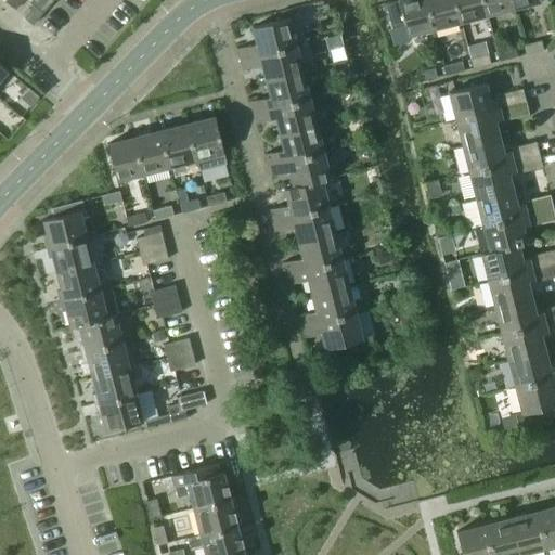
[(24,17),(33,24),(52,0),(31,0),(30,2),(34,5),(24,17)]
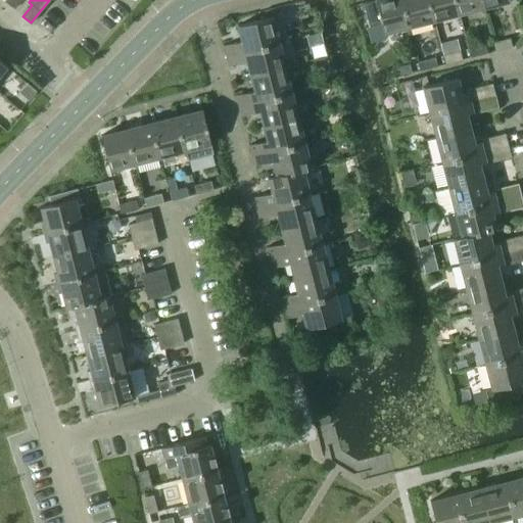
[(380,24),(383,34),(409,27),(401,0),(374,0),(363,3),(369,27),(380,24)]
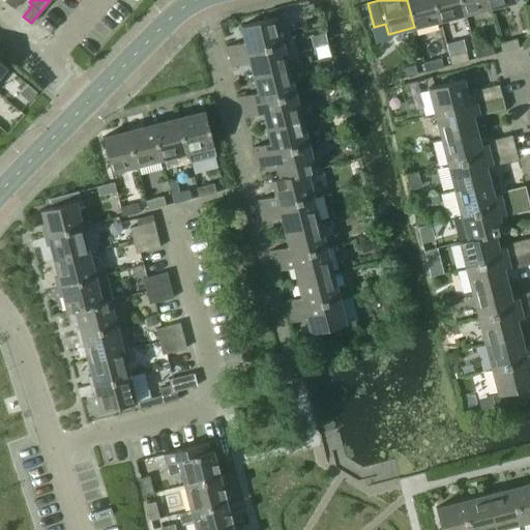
[(407,0),(414,27),(439,21),(434,0),(407,0)]
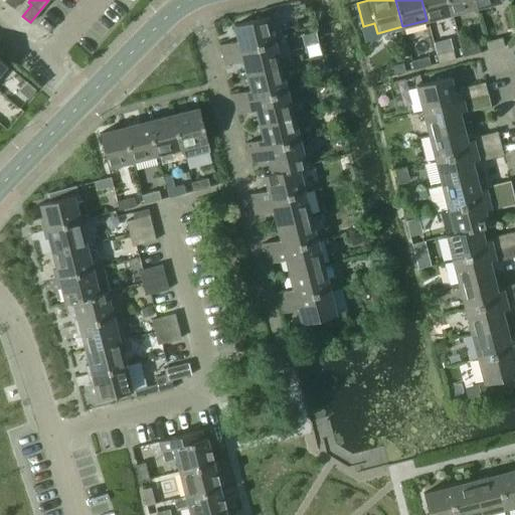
[(421,0),(426,20),(452,14),(448,0),(421,0)]
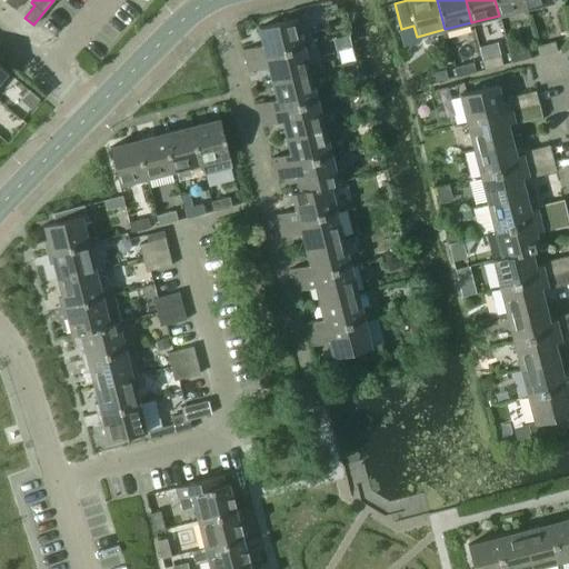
[(495,0),(499,16),(526,8),(523,0),(495,0)]
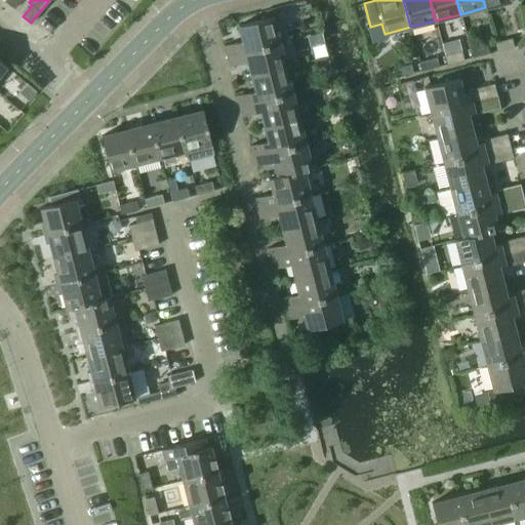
[(227,56),(279,42),(273,16),(238,26),(242,41),(224,45),(227,56)]
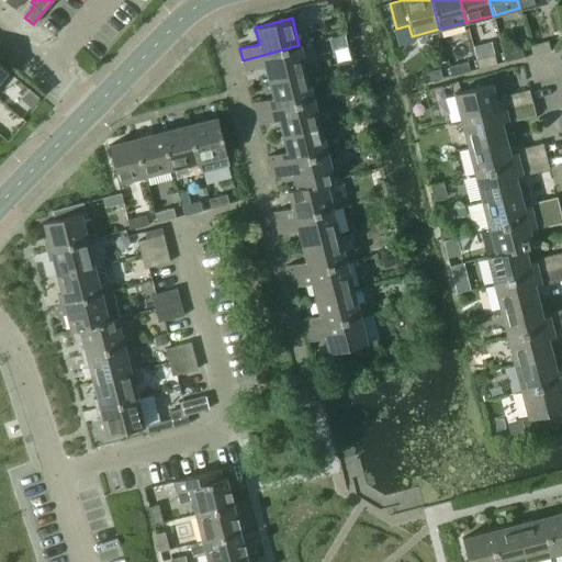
[(528,43),(531,55),(549,51),(547,38),(528,43)]
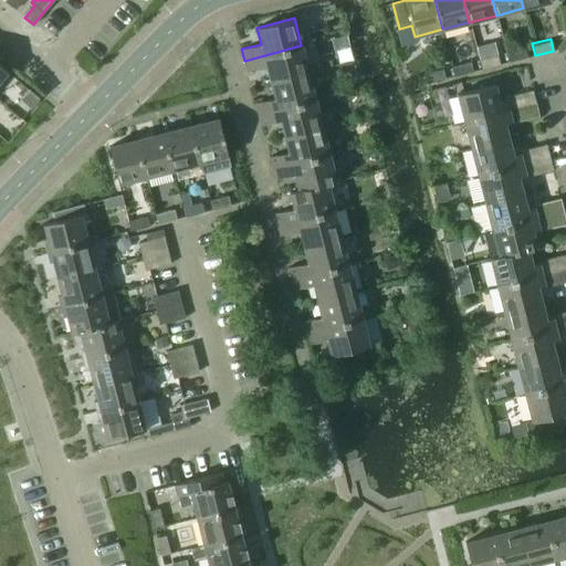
[(270,82),(307,73),(301,45),(244,61),(247,72),(266,66),(270,82)]
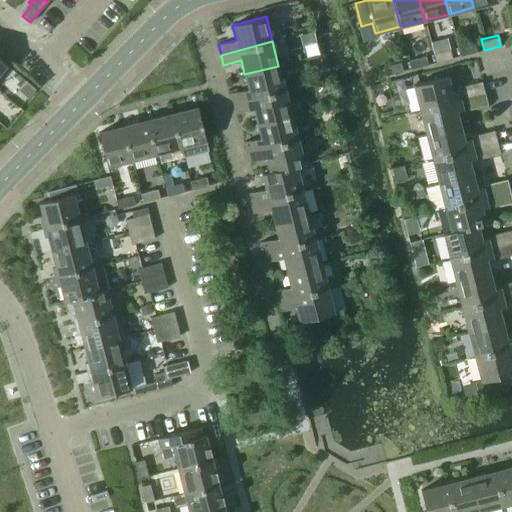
[(457,48),(460,56),(476,52),(474,44),(457,48)]
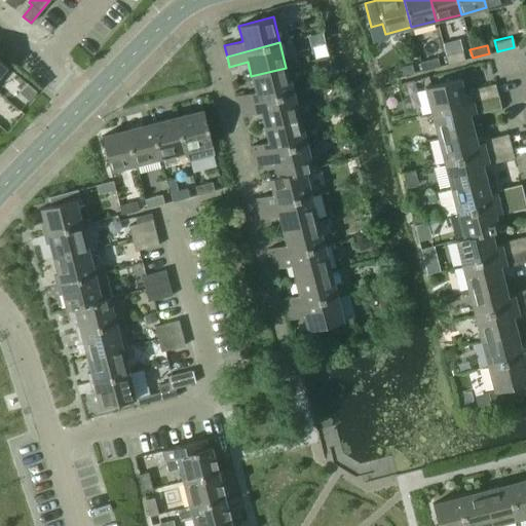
[(445,55),(447,65),(464,60),(461,51),(445,55)]
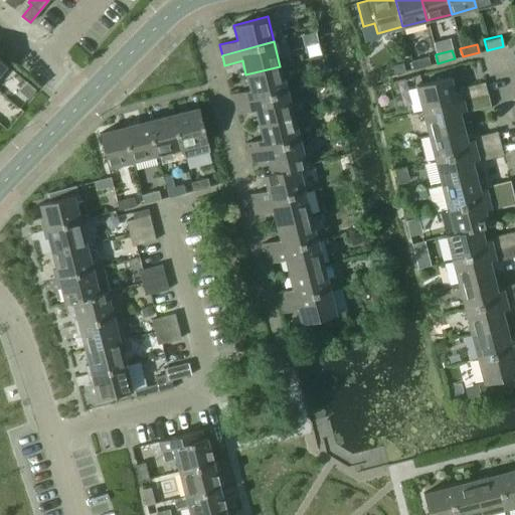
[(411,60),(413,69),(430,65),(427,56),(411,60)]
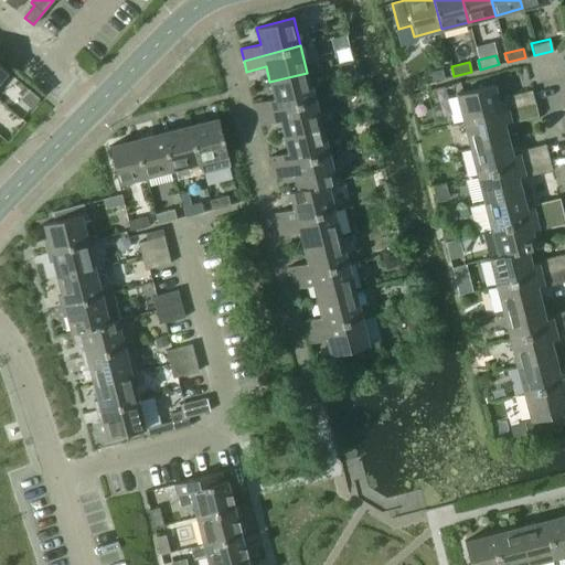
[(424,74),(426,83),(444,78),(441,70),(424,74)]
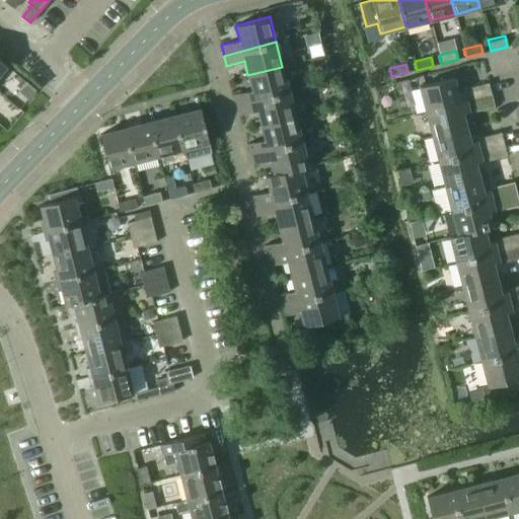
[(236,104),(288,91),(282,67),(247,75),(251,90),(234,94),(236,104)]
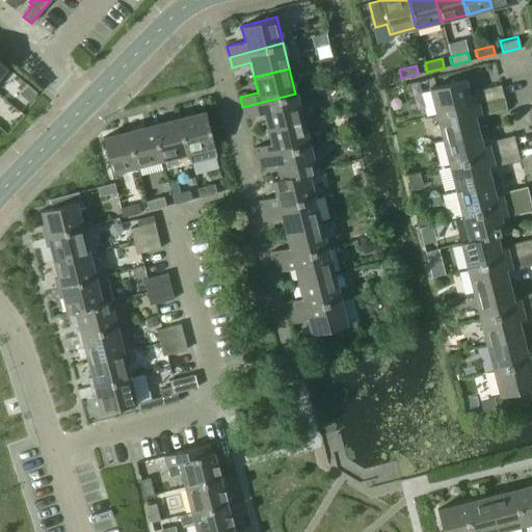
[(429,88),(435,114),(503,97),(500,85),(468,94),(464,79),(429,88)]
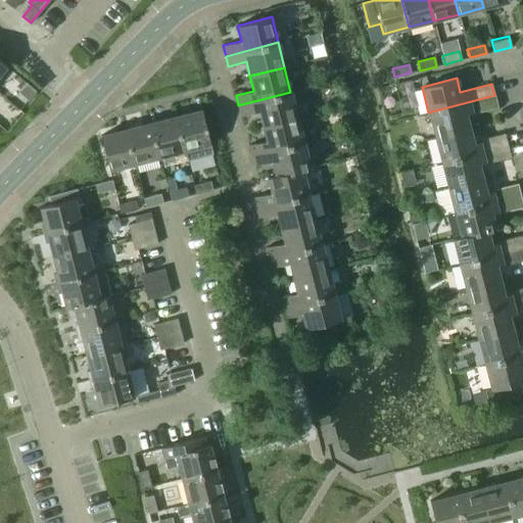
[(263,126),(297,117),(290,92),(238,105),(241,115),(258,111),(263,126)]
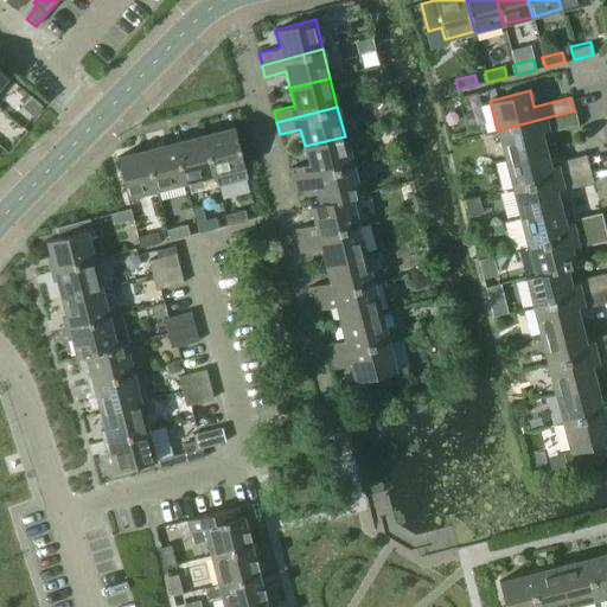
[(497,131),(505,159),(544,149),(541,134),(577,125),(574,110),(497,131)]
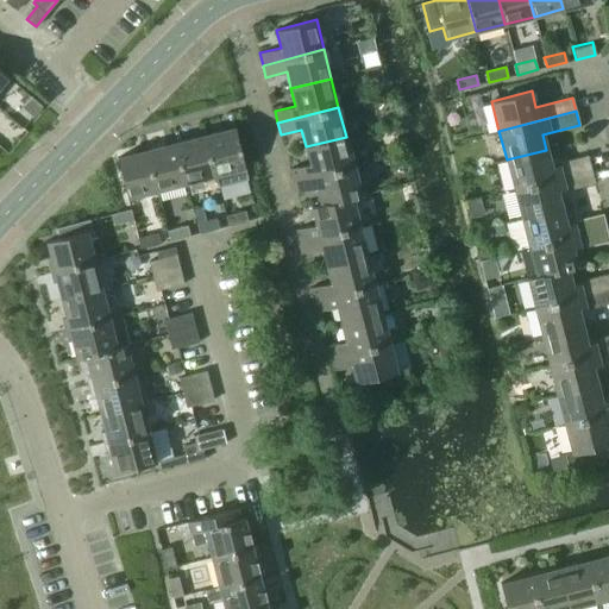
[(205,135),(215,175),(218,187),(248,179),(233,123),(221,126),(223,130),(205,135)]
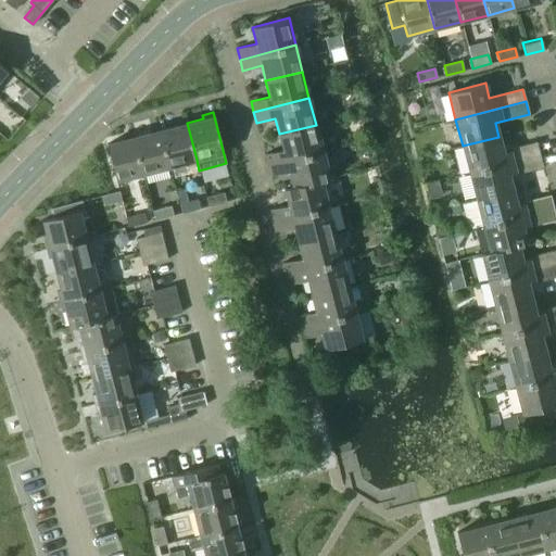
[(160,130),(169,166),(197,160),(187,123),(160,130)]
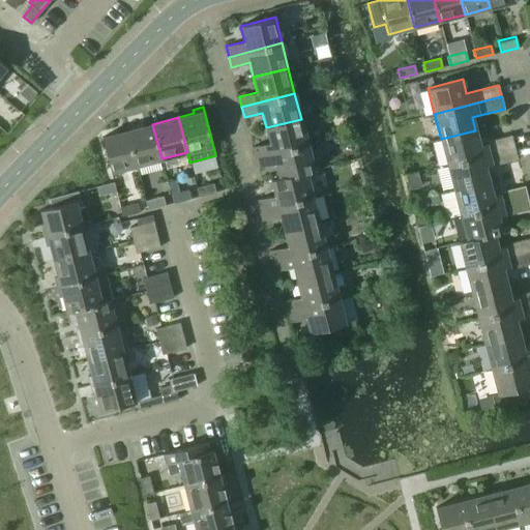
[(255,157),(307,144),(301,119),(266,127),(270,142),(252,147),(255,157)]
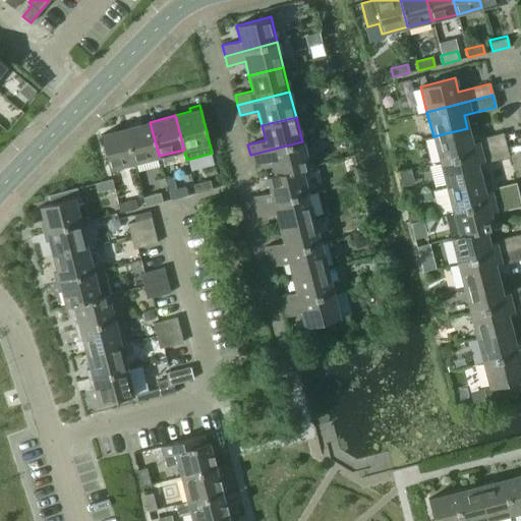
[(125,128),(134,163),(159,156),(150,122),(125,128)]
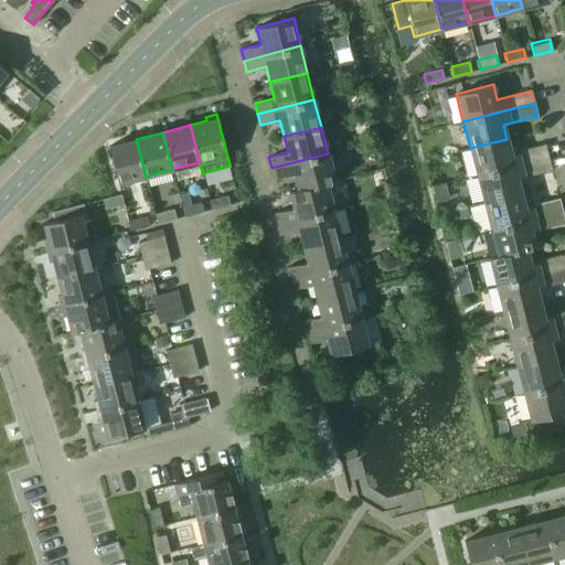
[(108,147),(118,183),(146,177),(136,139),(108,147)]
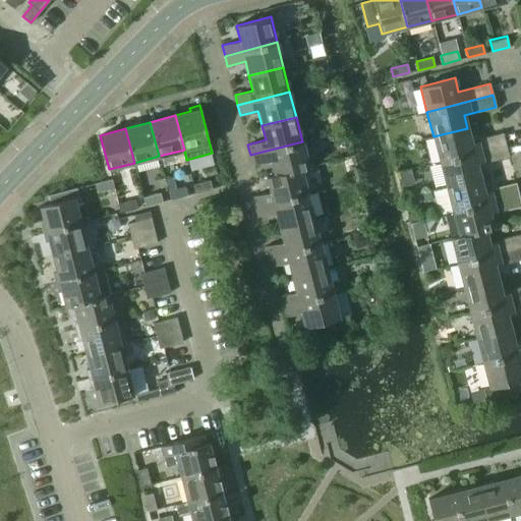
[(433,136),(440,162),(506,145),(503,132),(471,140),(467,128),(433,136)]
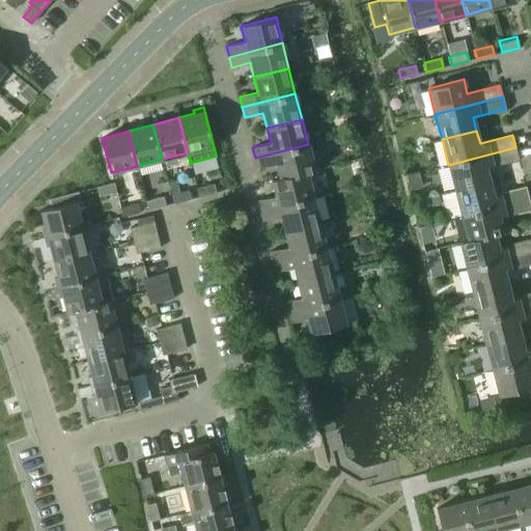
[(306,171),(307,172),(314,170),(308,144),(255,158),(257,168),(276,164),(279,178),(306,171)]
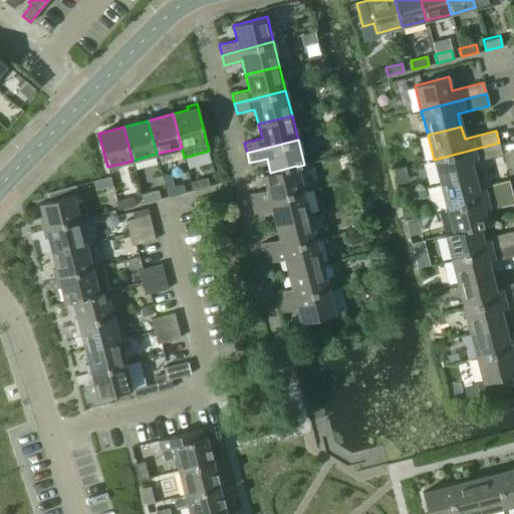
[(434,160),(440,184),(474,176),(471,163),(502,155),(499,143),(434,160)]
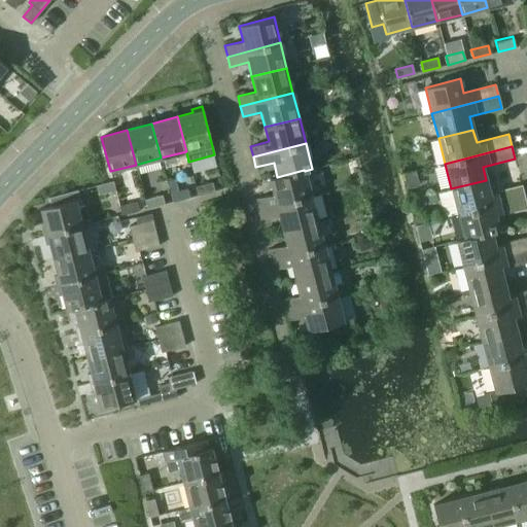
[(257,209),(311,196),(305,171),(304,170),(277,177),(270,179),(273,195),(255,199),(257,209)]
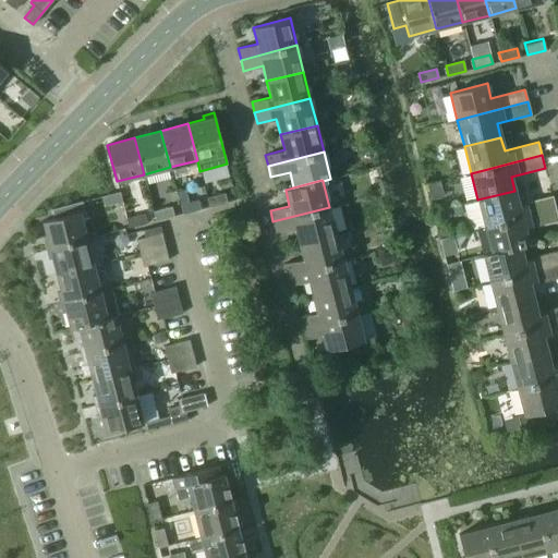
[(477,199),(484,227),(555,208),(552,195),(518,204),(514,191),(477,199)]
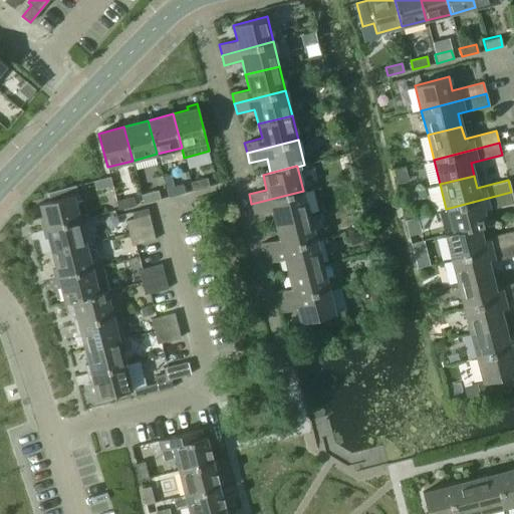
[(93,181),(95,190),(112,186),(109,177),(93,181)]
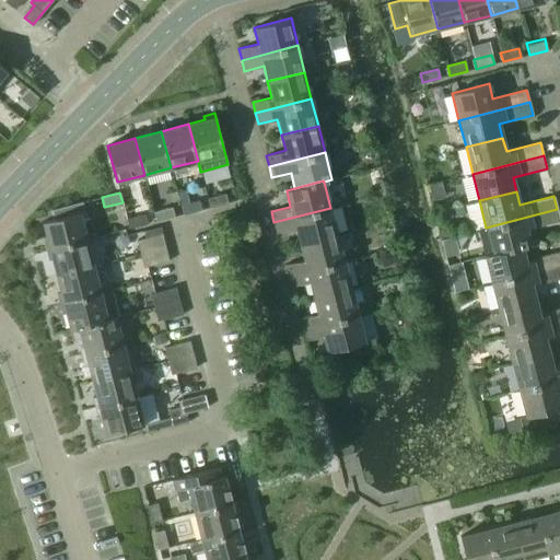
[(207,198),(210,208),(228,203),(225,194),(207,198)]
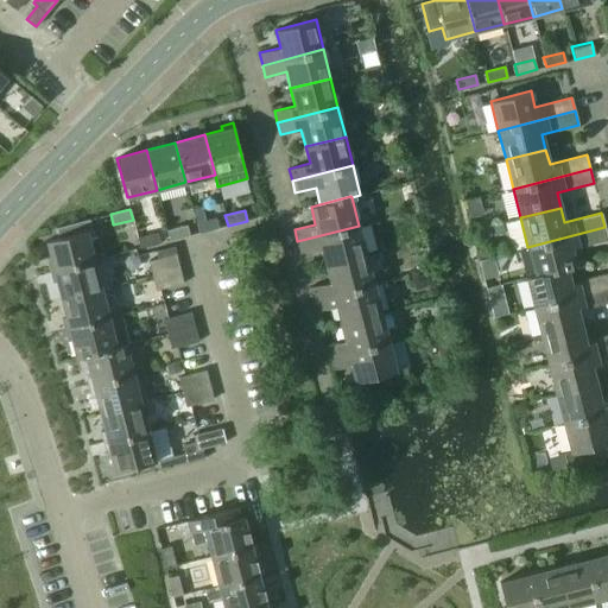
[(196,222),(198,233),(217,228),(215,217),(196,222)]
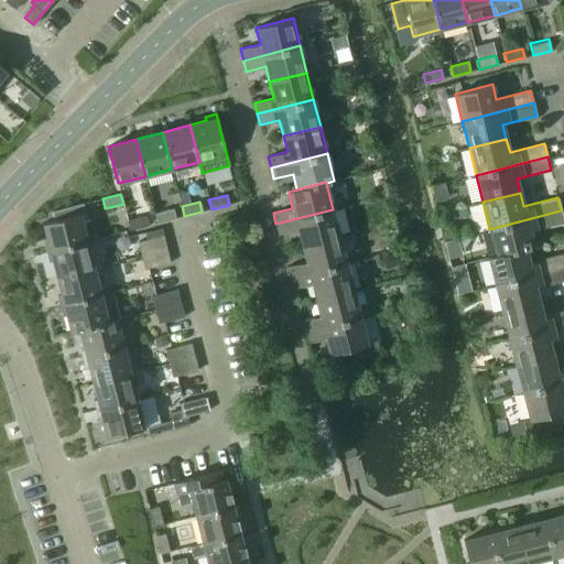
[(50,251),(87,241),(80,214),(85,213),(83,203),(52,212),(54,220),(43,224),(50,251)]
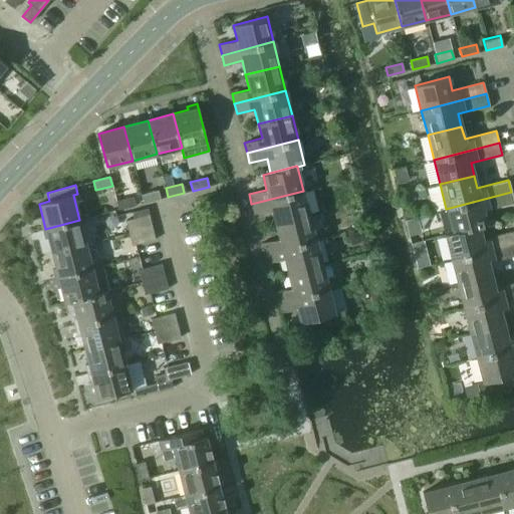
[(142,195),(144,203),(160,199),(158,190),(142,195)]
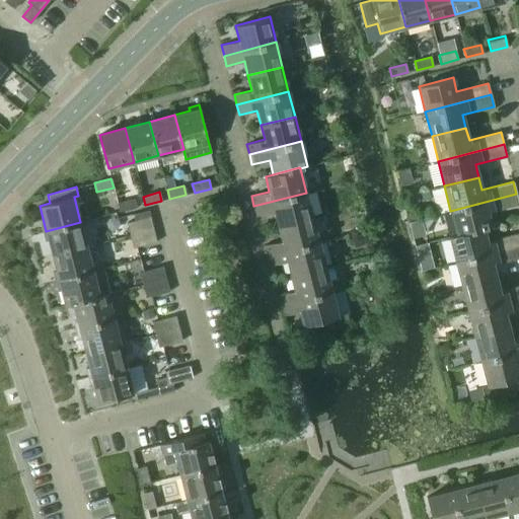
[(278,226),(312,217),(306,193),(253,206),(256,216),(274,212),(278,226)]
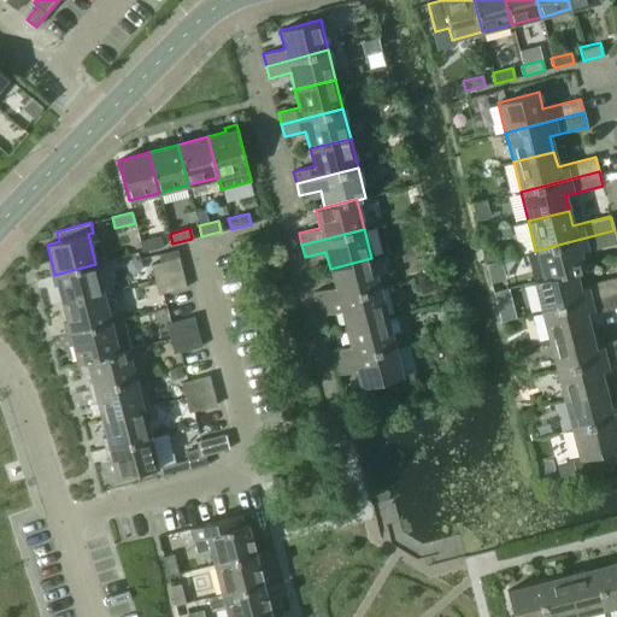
[(535,251),(544,280),(575,271),(575,272),(585,270),(580,254),(616,244),(613,230),(535,251)]
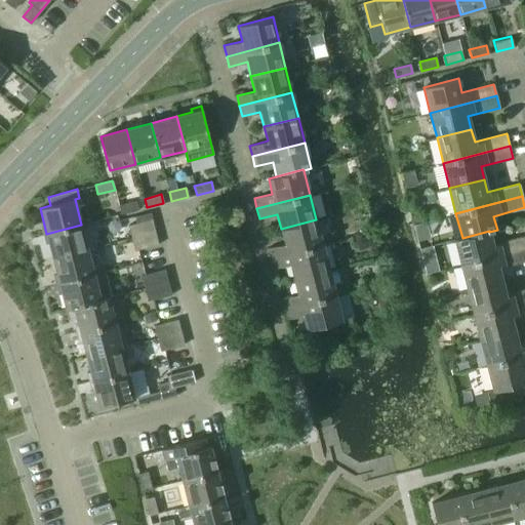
[(119,205),(121,214),(137,210),(135,201),(119,205)]
